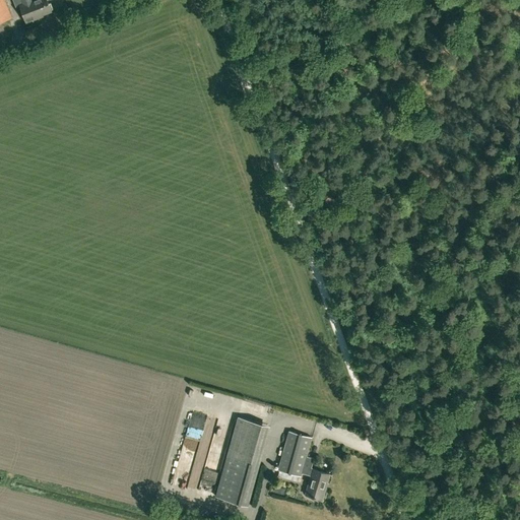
[(4,0),(0,0),(0,21),(11,17),(4,0)]
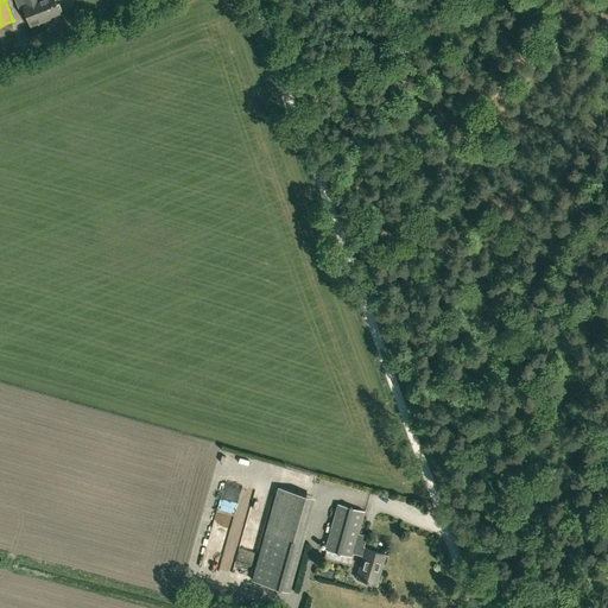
[(57,4),(55,0),(14,0),(18,8),(23,7),(30,27),(51,19),(50,18),(61,13),(59,11),(62,10),(59,4),(57,4)]
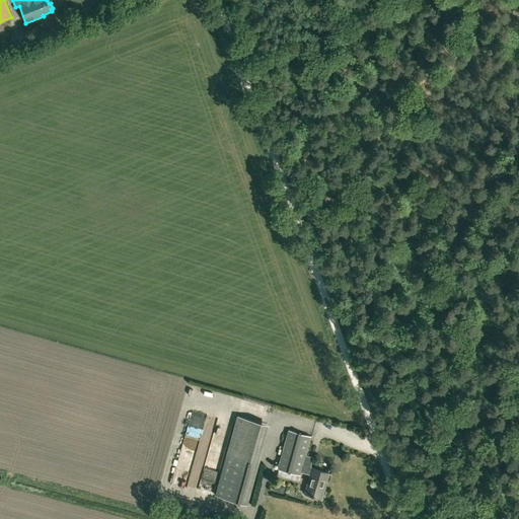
[(200,435),(202,412),(192,411),(190,435),(200,435)]
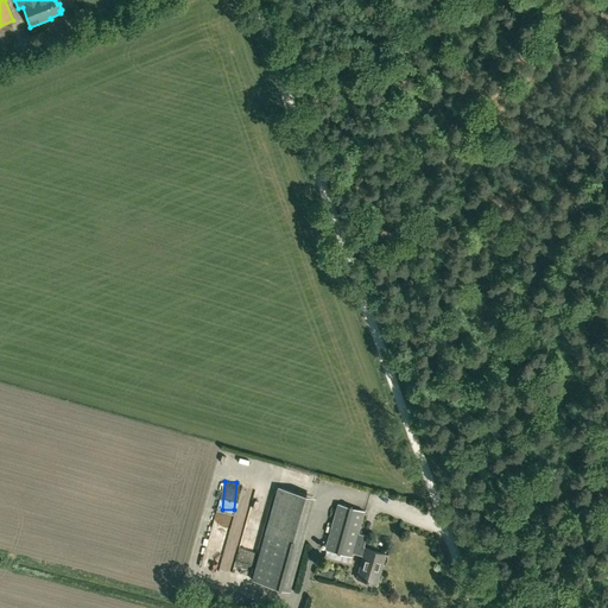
[(353,553),(363,556),(358,578),(377,584),(385,553),(366,549),(366,548),(363,546),(367,536),(359,533),(365,511),(337,504),(324,550),(352,557),(353,553)]
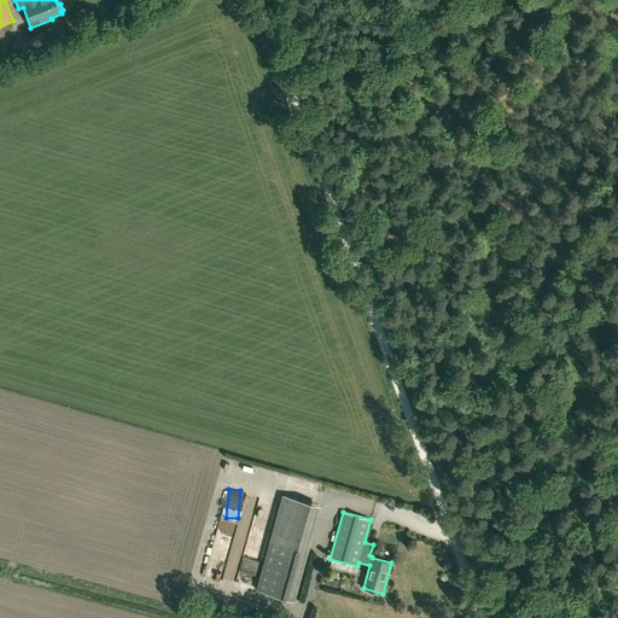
[(301,538),(273,530),(269,541),(297,549),(301,538)]
